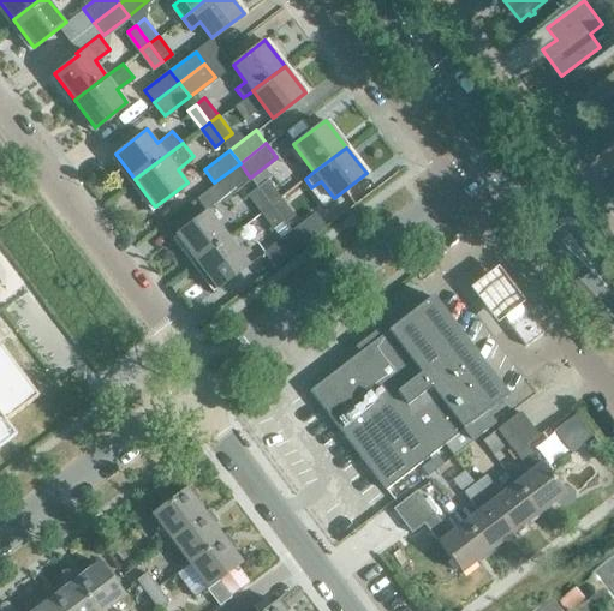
[(214,183),(226,197),(250,178),(240,163),(214,183)]
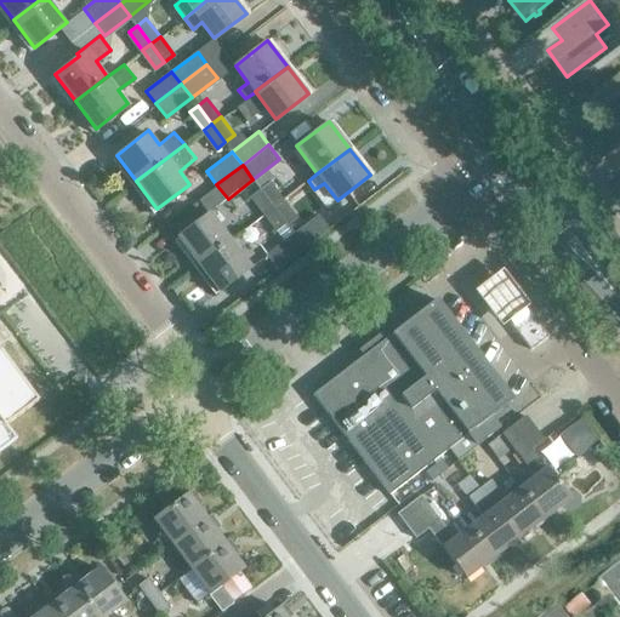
[(273,206),(284,199),(269,181),(260,188),(273,206)]
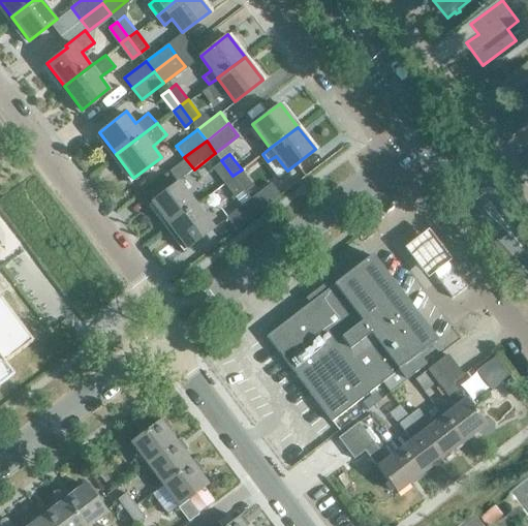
[(233,176),(221,160),(215,165),(226,181),(233,176)]
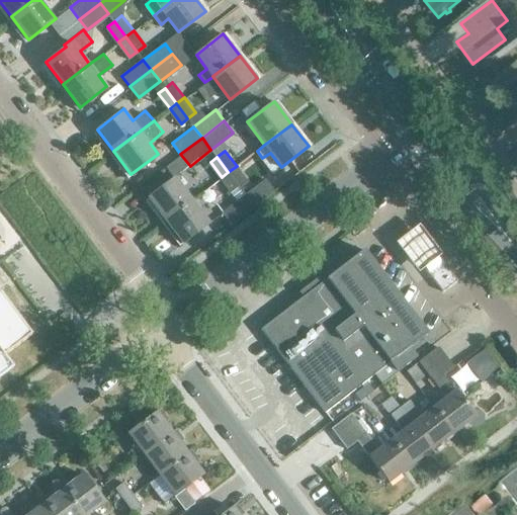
[(237,166),(228,172),(240,187),(248,180),(237,166)]
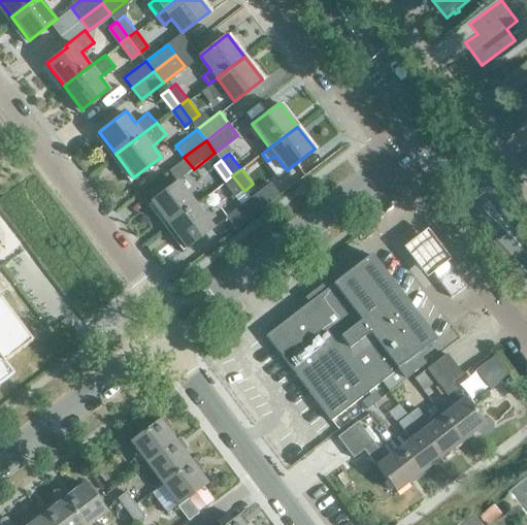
[(232,175),(226,181),(238,195),(244,191),(232,175)]
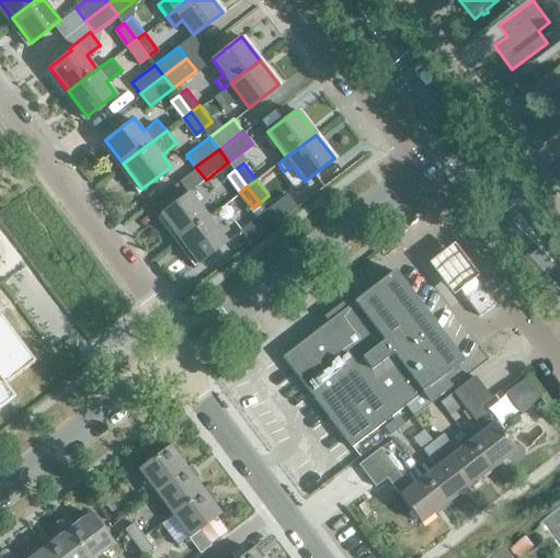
[(208,216),(190,192),(160,214),(180,238),(208,216)]
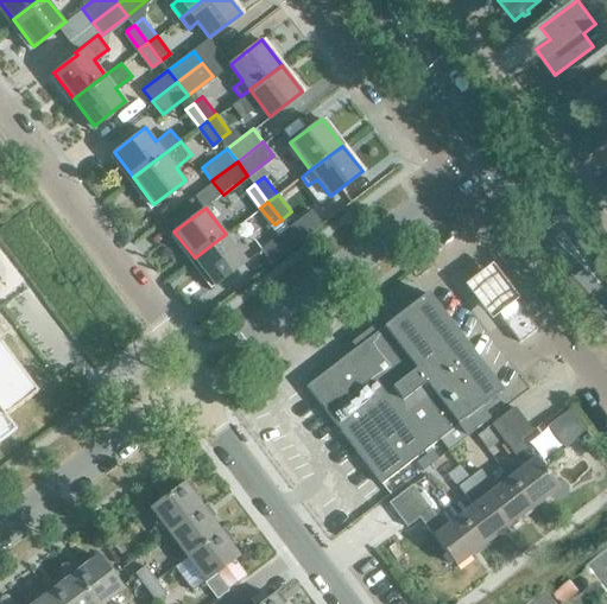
[(297,240),(322,221),(313,208),(288,228),(297,240)]
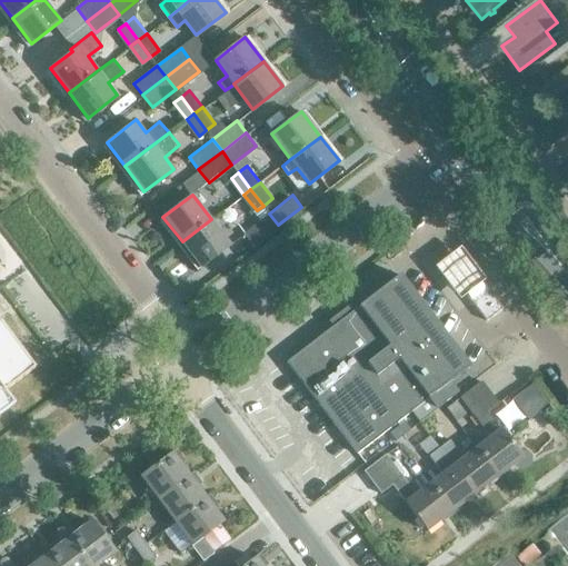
[(269,214),(245,231),(255,244),(278,225),(269,214)]
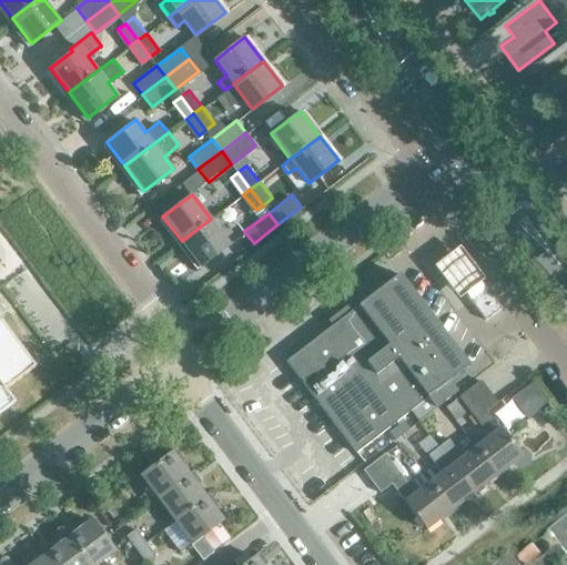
[(211,219),(182,241),(200,265),(230,243),(211,219)]
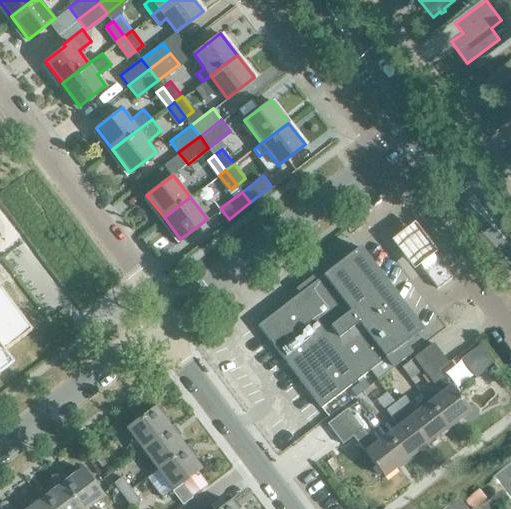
[(299,291),(259,322),(322,405),(371,368),(378,377),(393,366),(414,350),(407,341),(423,327),(360,245),(323,273),(299,291)]
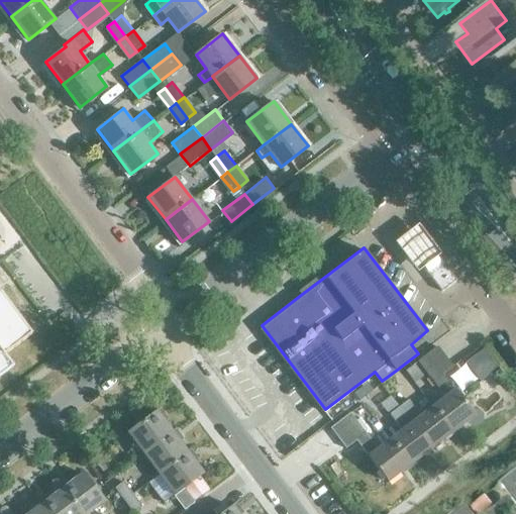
[(441,259),(427,270),(442,289),(456,279),(441,259)]
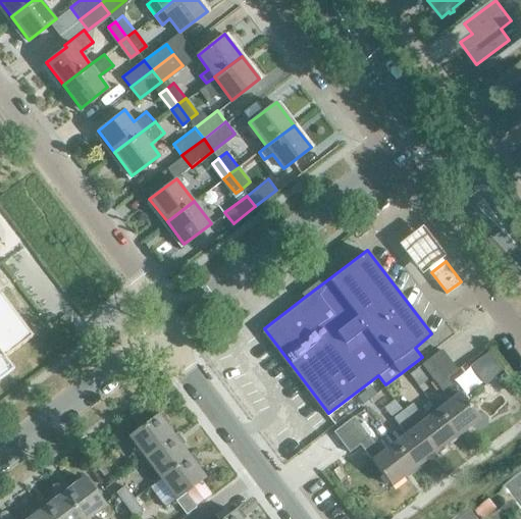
[(0,376),(13,367),(4,356),(32,335),(0,293),(0,376)]
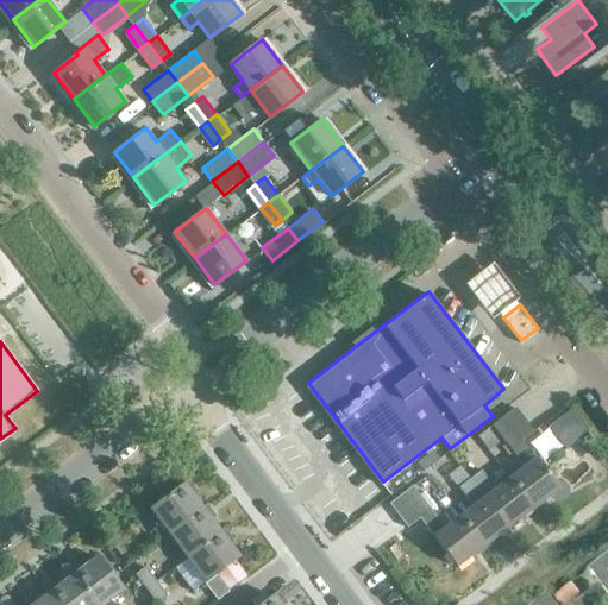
[(502,436),(525,418),(515,407),(493,423),(502,436)]
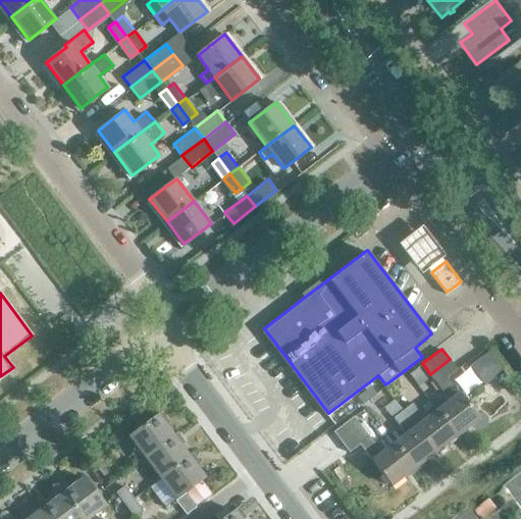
[(480,357),(470,364),(485,383),(495,375),(480,357)]
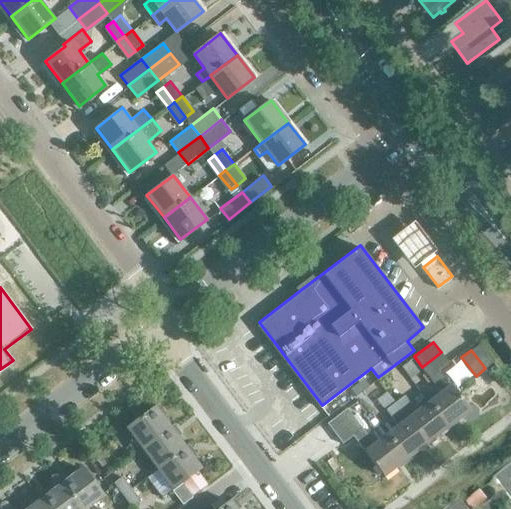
[(430,401),(449,426),(470,410),(439,370),(449,363),(441,352),(422,367),(442,392),(430,401)]
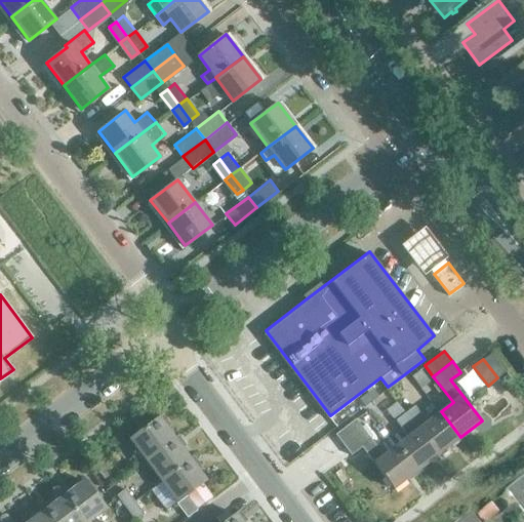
[(415,404),(407,411),(439,453),(460,437),(441,411),(429,422),(415,404)]
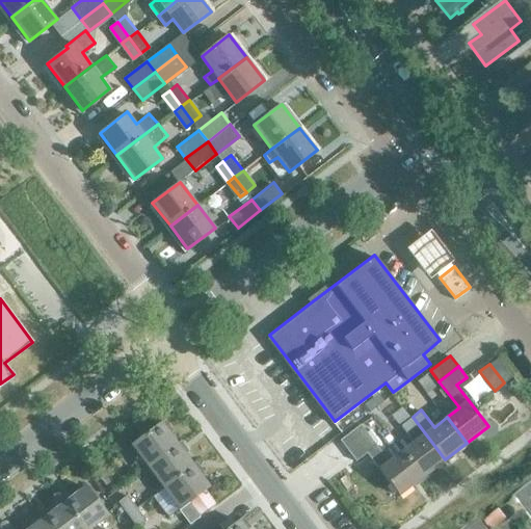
[(166,417),(132,444),(148,466),(178,443),(177,442),(168,430),(174,427),(166,417)]
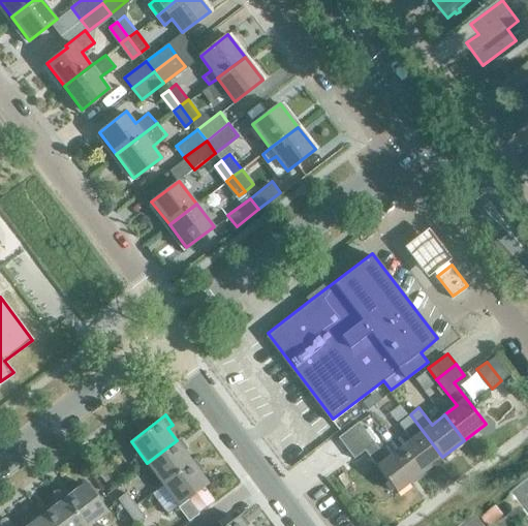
[(400,447),(420,473),(442,457),(410,414),(401,422),(412,438),(400,447)]
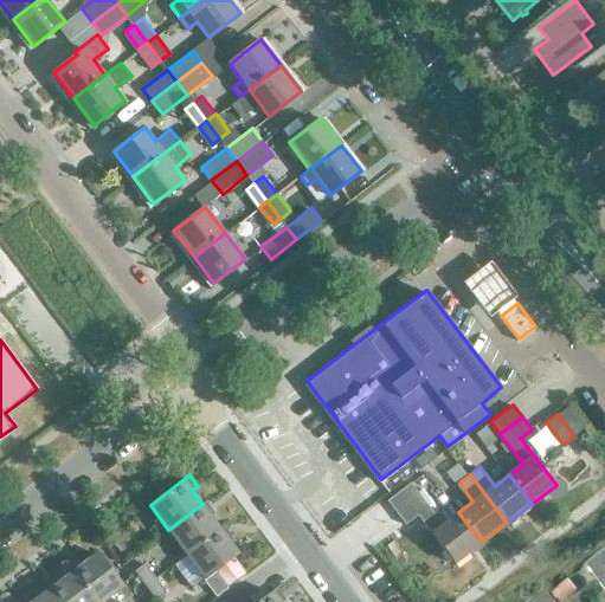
[(388,499),(398,512),(420,494),(411,481),(388,499)]
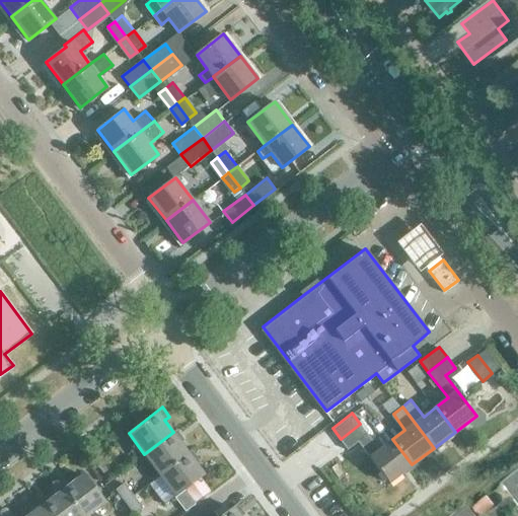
[(390,482),(412,464),(392,439),(380,449),(360,424),(341,439),(348,448),(358,441),(390,482)]
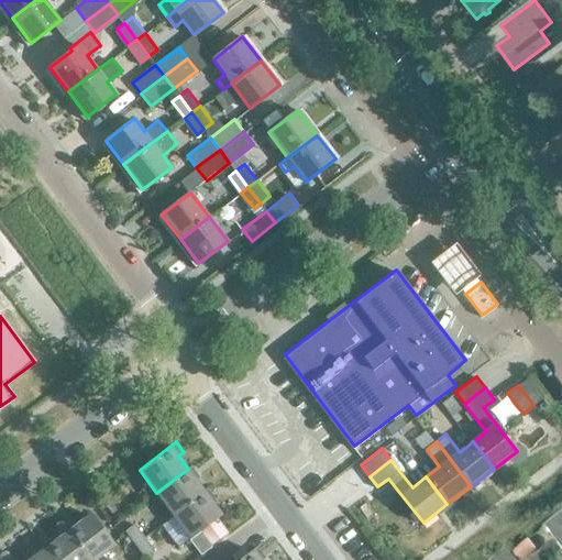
[(156,493),(173,514),(205,491),(205,490),(195,478),(200,474),(193,463),(187,468),(188,469),(156,493)]
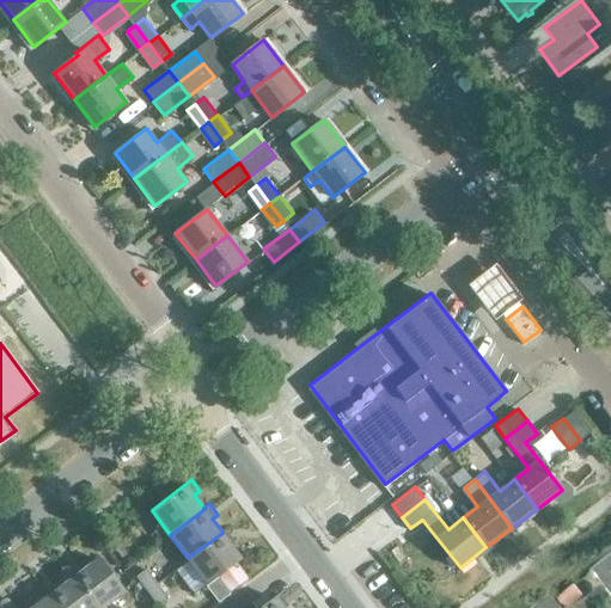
[(227,528),(222,532),(222,533),(188,558),(176,567),(194,593),(214,577),(234,562),(240,557),(231,544),(237,540),(227,528)]
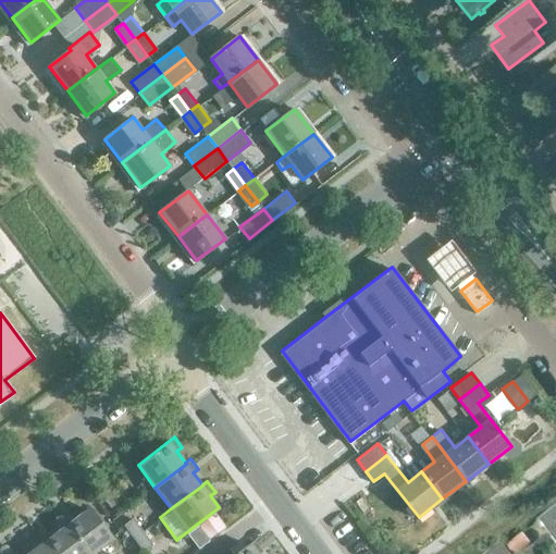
[(109,488),(100,494),(111,507),(120,501),(109,488)]
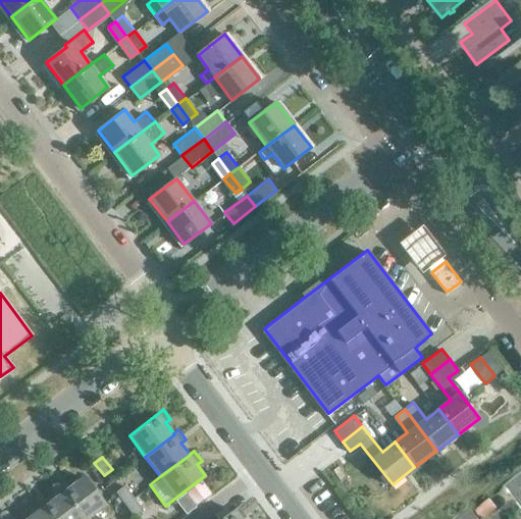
[(520,473),(506,485),(518,501),(520,498),(520,473)]
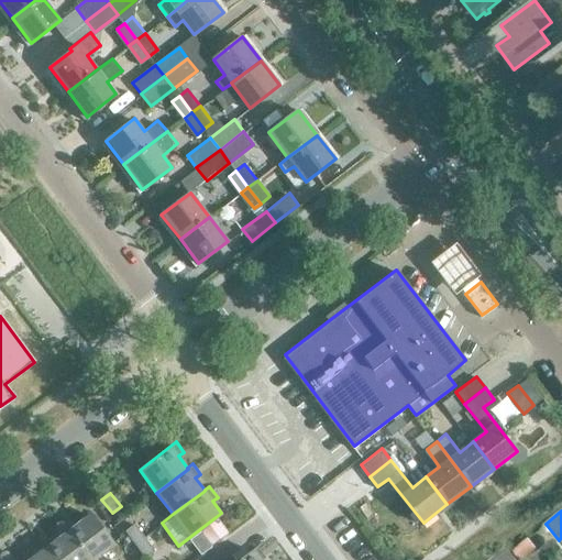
[(63,526),(66,530),(67,529),(89,559),(113,542),(90,513),(77,523),(74,517),(63,526)]
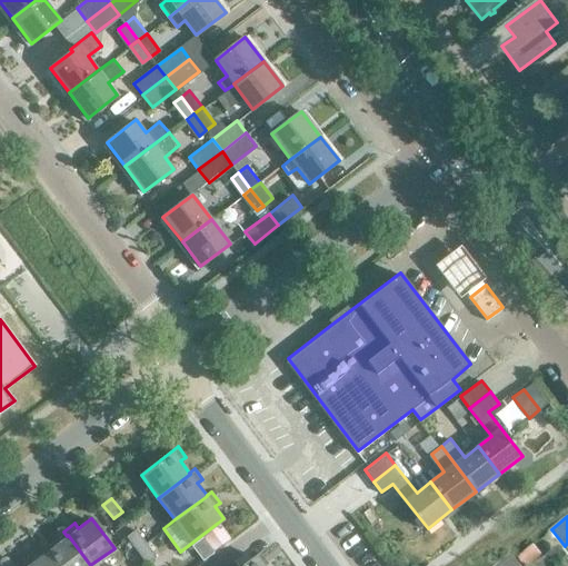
[(199,537),(210,552),(229,537),(218,523),(199,537)]
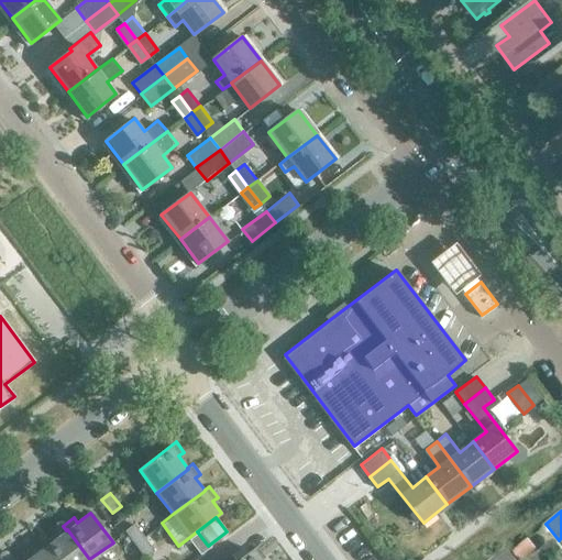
[(134,544),(144,537),(133,523),(124,530),(134,544)]
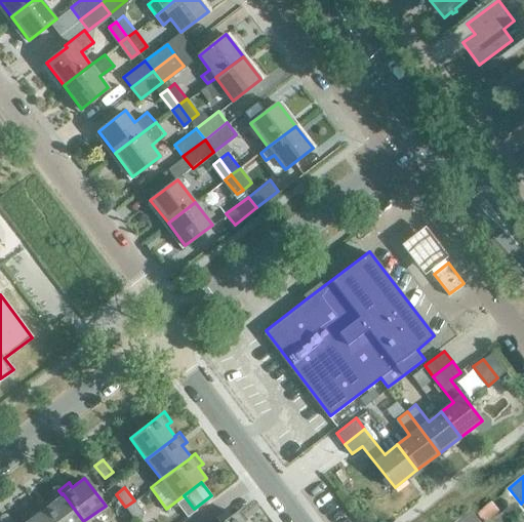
[(51,521),(83,521),(63,493),(62,494),(51,503),(48,497),(38,505),(42,510),(42,509),(51,521)]
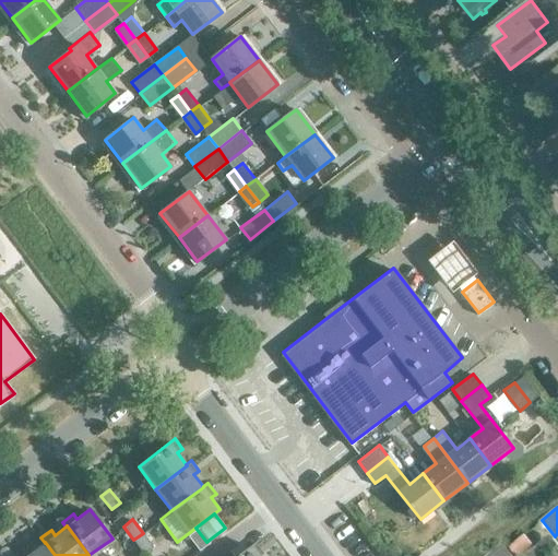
[(143,533),(133,540),(143,553),(153,546),(143,533)]
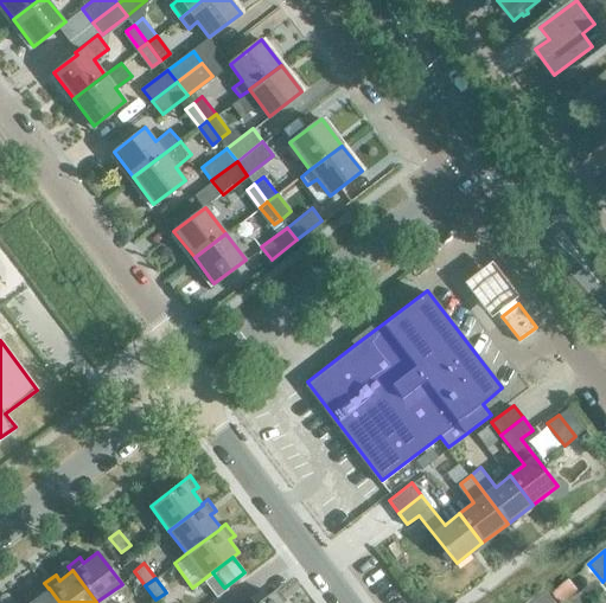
[(59,602),(49,588),(49,589),(36,598),(32,592),(20,601),(21,602),(59,602)]
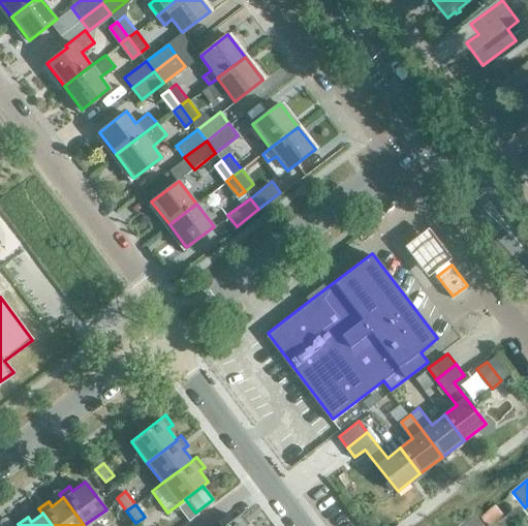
[(243,513),(224,525),(245,525),(249,522),(243,513)]
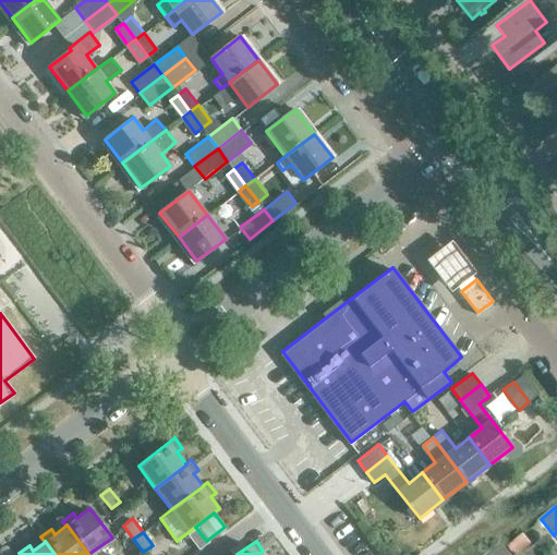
[(515,554),(505,541),(485,554),(515,554)]
